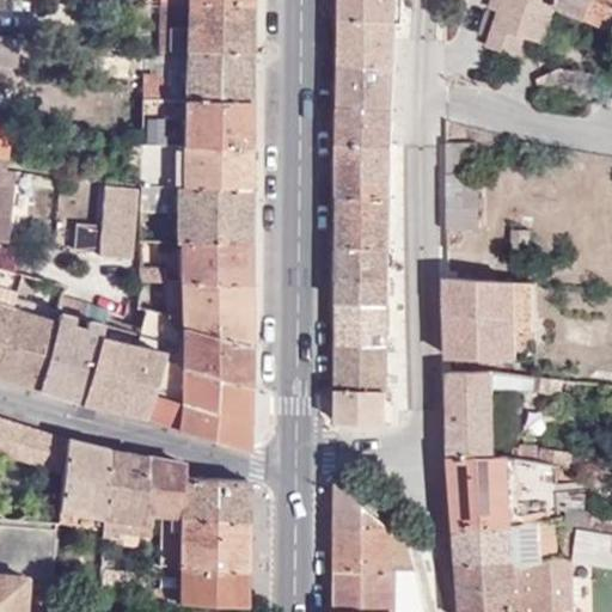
[(155,0),(152,0),(152,24),(161,24),(163,0),(155,0)]
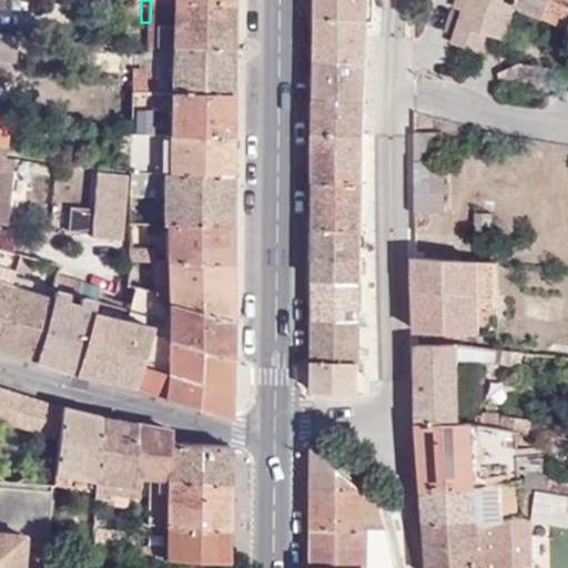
[(151,0),(150,22),(149,46),(174,46),(231,47),(232,3),(176,2),(151,0)]
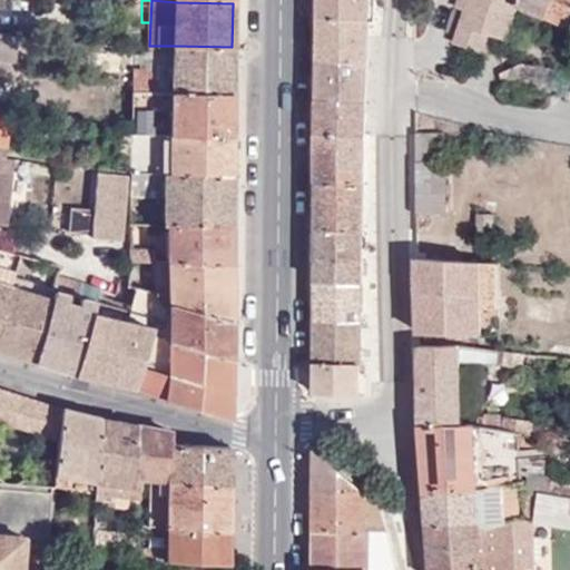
[(369,19),(369,0),(321,0),(321,18),(369,19)]
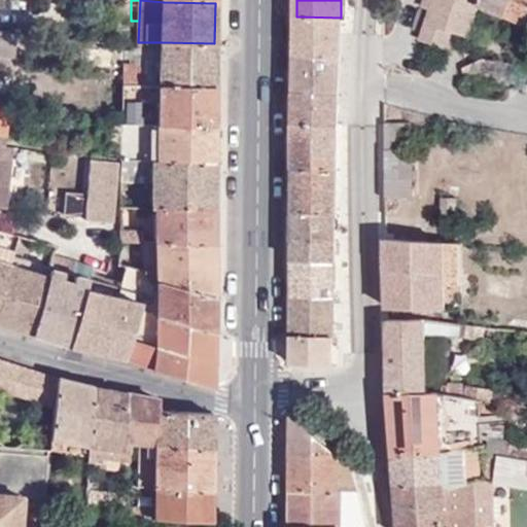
[(481,2),(475,0),(434,0),(427,23),(452,30),(468,35),(473,20),(480,4),(481,2)]
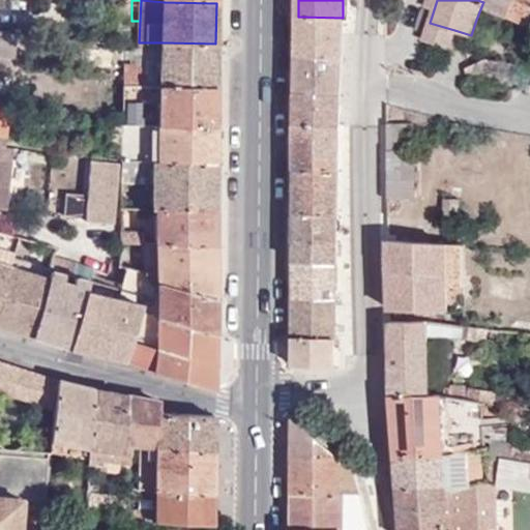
[(529,0),(483,0),(483,2),(482,4),(528,23),(529,17),(529,0)]
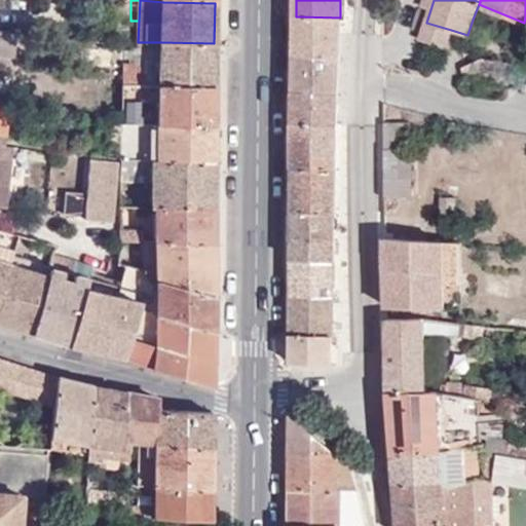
[(340,17),(296,16),(295,55),(339,58),(339,43),(340,17)]
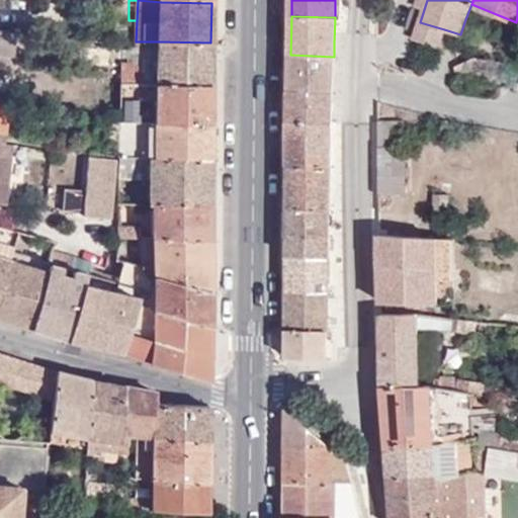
[(415,37),(438,46),(444,29),(420,22),(415,37)]
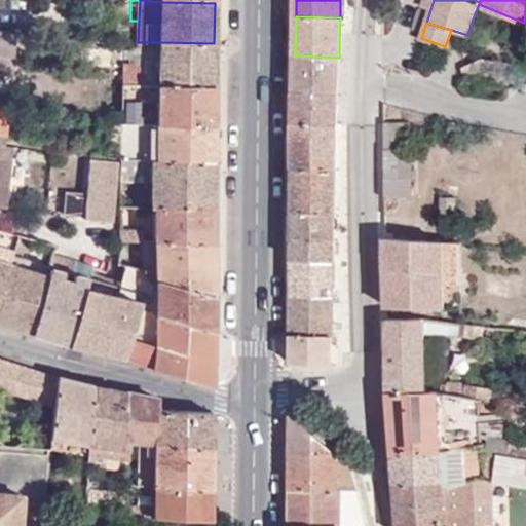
[(14,55),(16,32),(0,30),(0,69),(8,70),(10,57),(14,57),(14,55)]
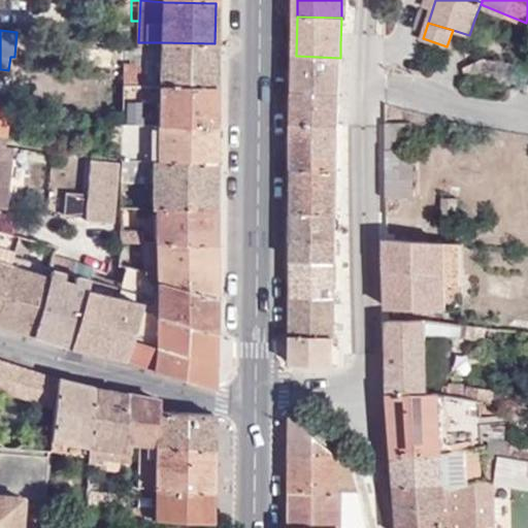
[(14,56),(27,57),(29,33),(17,32),(14,56)]
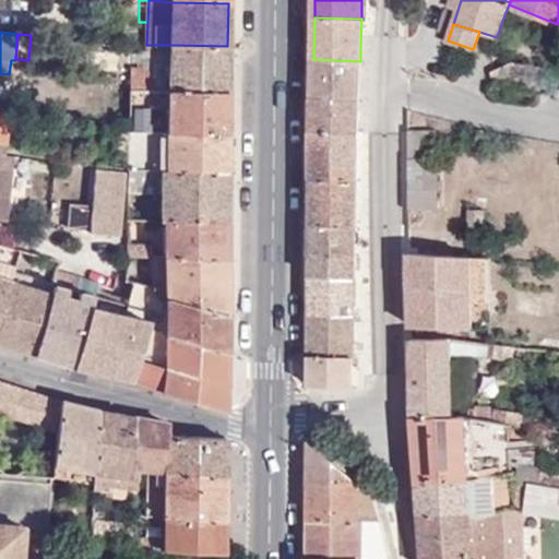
[(227,92),(227,80),(227,46),(171,45),(171,62),(153,62),(153,67),(137,67),(131,67),(131,90),(227,92)]
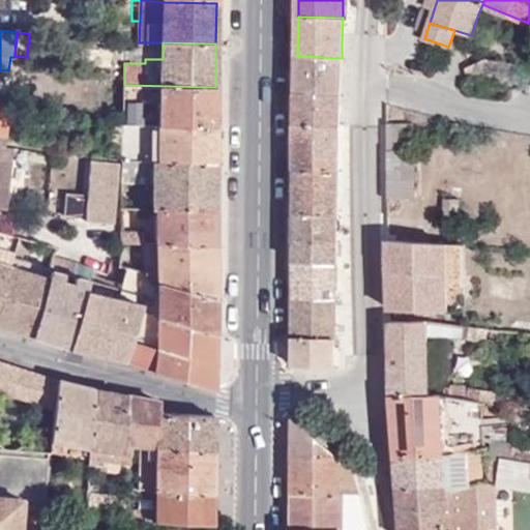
[(140,43),(130,43),(129,63),(145,63),(145,59),(163,59),(163,42),(139,42),(140,43)]
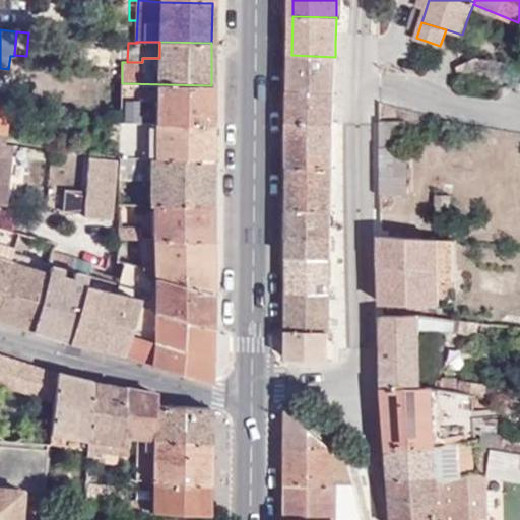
[(335,57),(291,55),(291,90),(334,91),(335,57)]
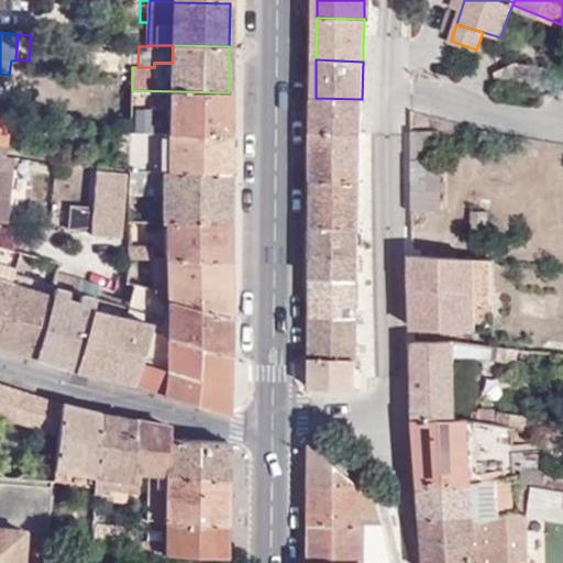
[(549,68),(514,63),(495,72),(495,76),(531,83),(532,76),(547,79),(549,68)]
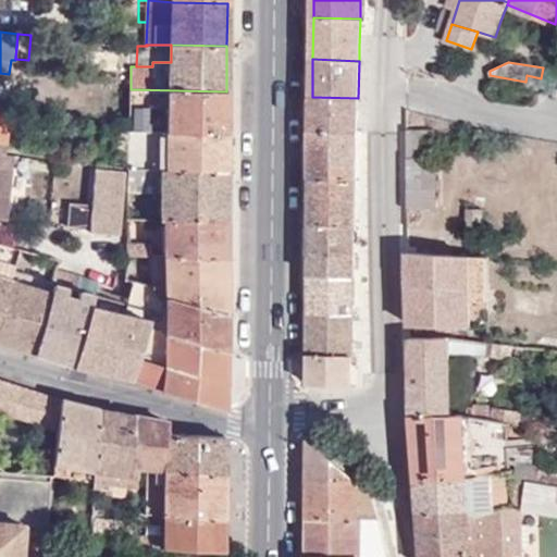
[(226,91),(131,89),(130,130),(225,133),(226,91)]
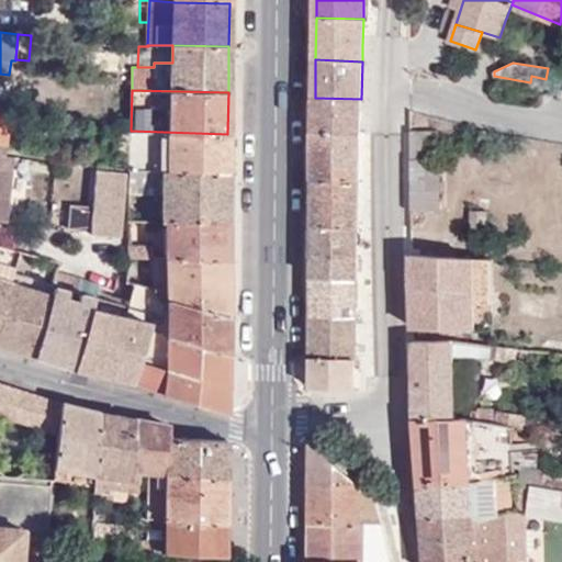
[(361,99),(315,98),(315,133),(360,133),(361,99)]
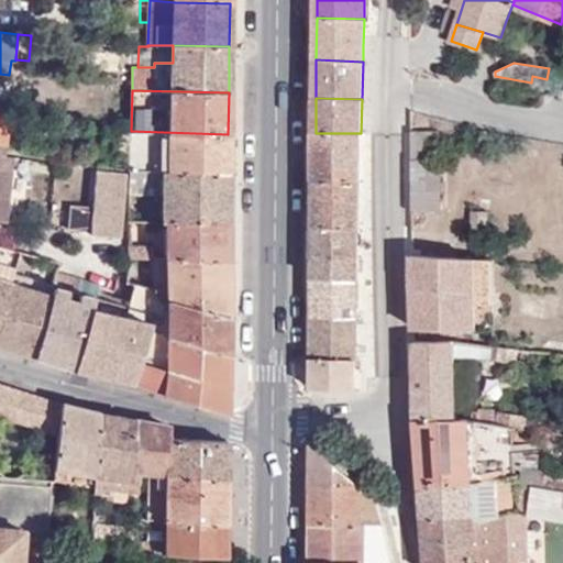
[(10,109),(0,106),(0,144),(6,146),(8,124),(10,109)]
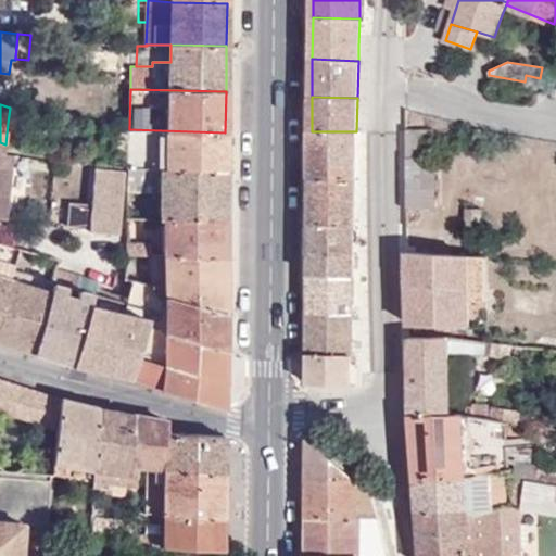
[(24,126),(26,111),(10,108),(8,123),(24,126)]
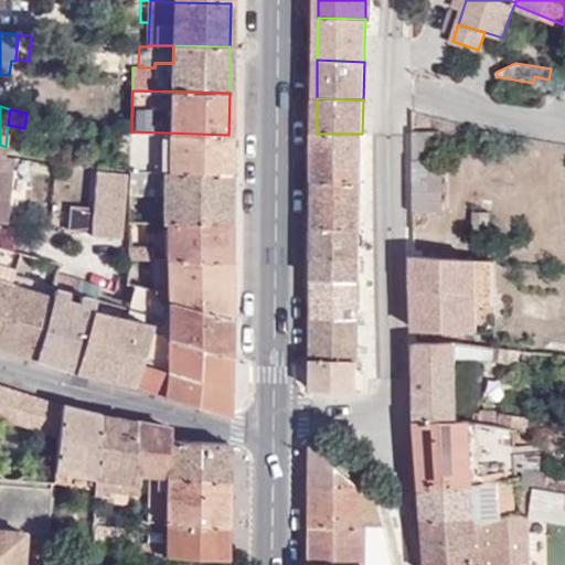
[(119,131),(118,150),(131,151),(131,131),(119,131)]
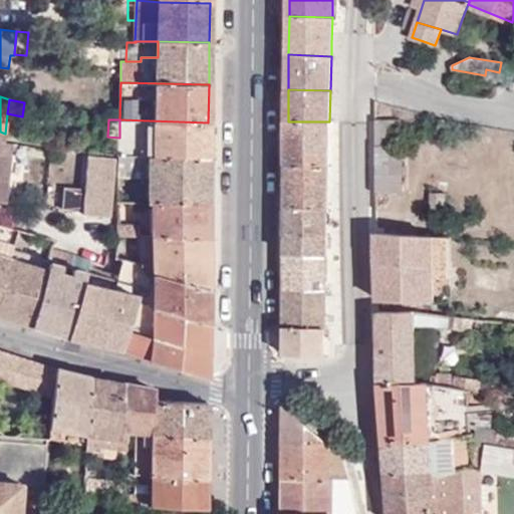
[(119,138),(118,157),(138,158),(208,159),(208,122),(119,119),(119,138)]
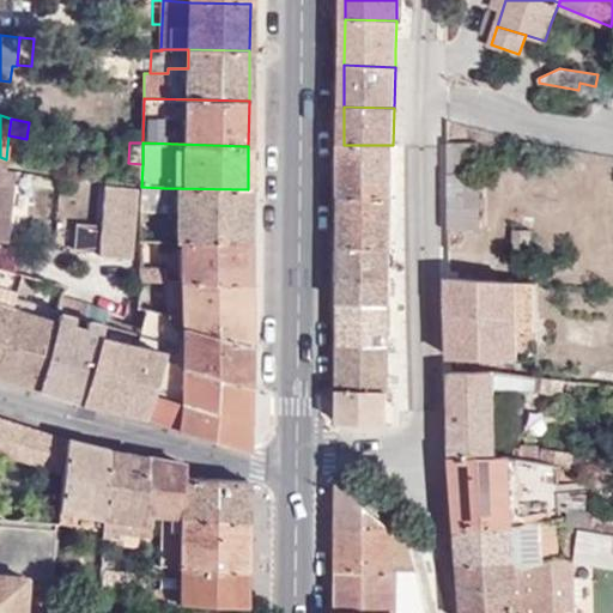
[(393,145),(344,145),(343,195),(392,195),(392,161),(393,145)]
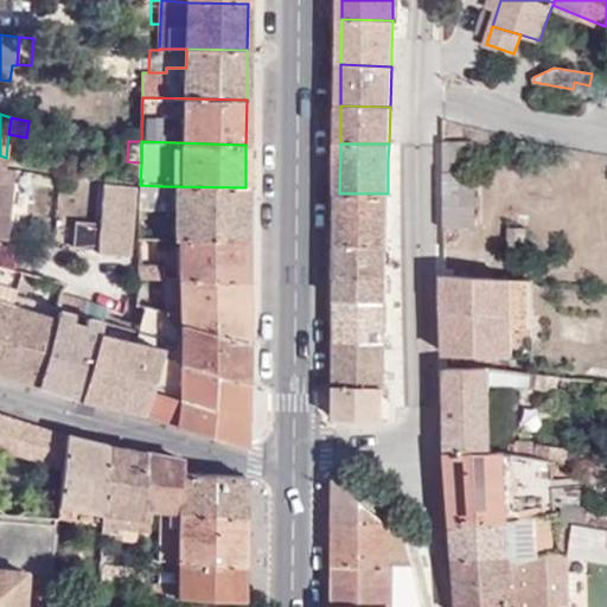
[(6,165),(0,164),(0,238),(7,240),(14,183),(5,183),(6,165)]
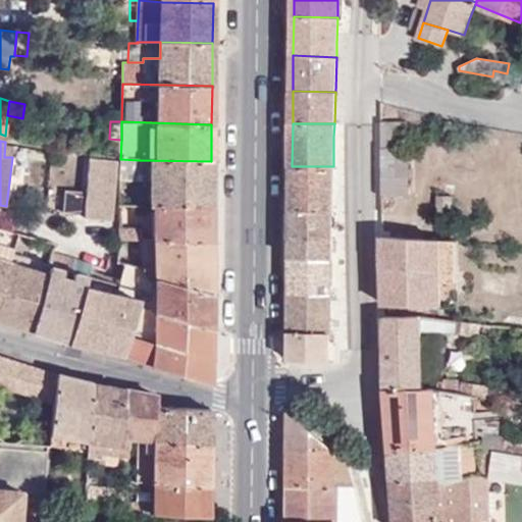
[(12,157),(13,144),(5,142),(4,157),(12,157)]
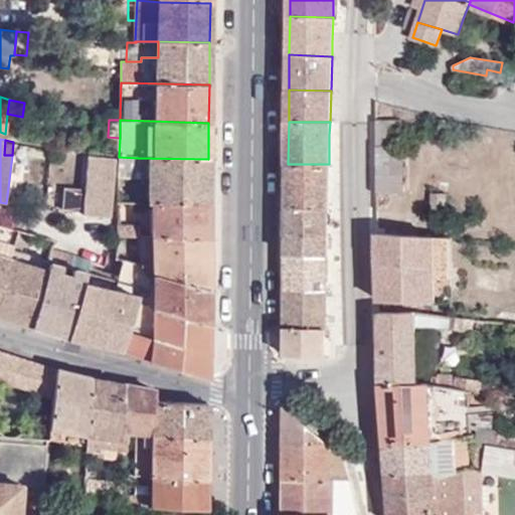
[(401,145),(376,145),(377,194),(401,194),(401,145)]
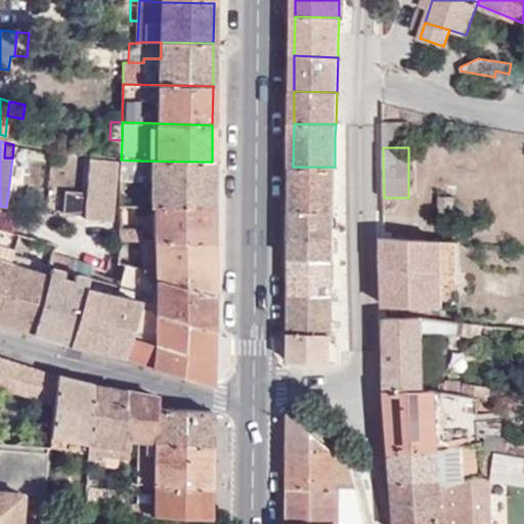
[(84,217),(112,220),(118,161),(89,158),(84,217)]
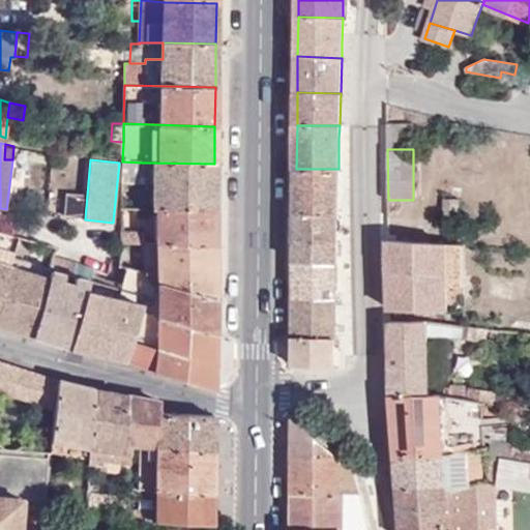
[(122,162),(121,183),(141,183),(142,163),(122,162)]
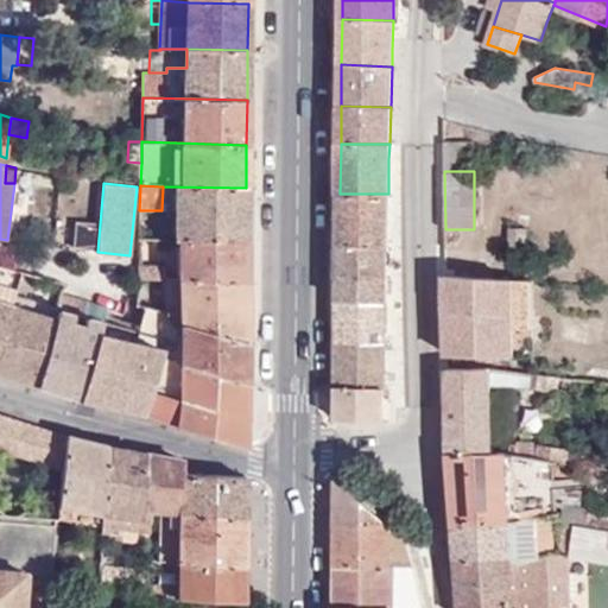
[(162,210),(176,210),(175,240),(178,240),(246,241),(246,188),(163,187),(162,210)]
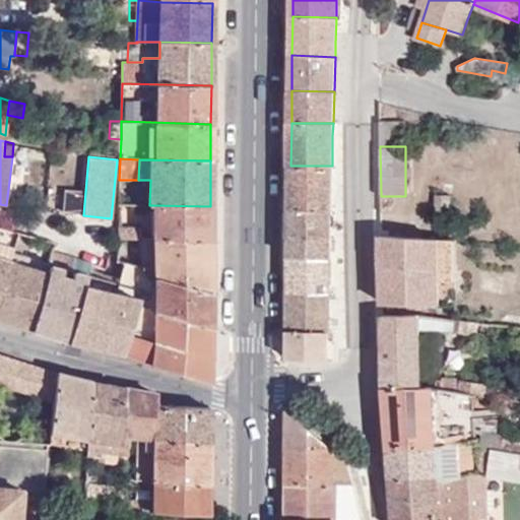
[(332,166),(290,166),(290,210),(331,211),(332,166)]
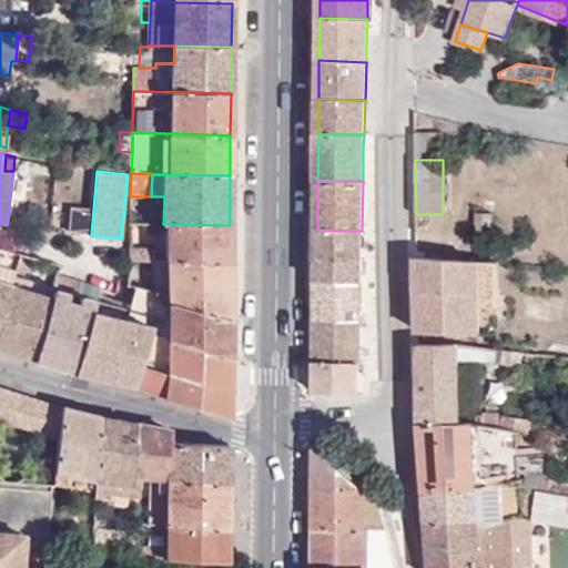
[(151,196),(130,196),(130,223),(163,224),(164,196),(151,196)]
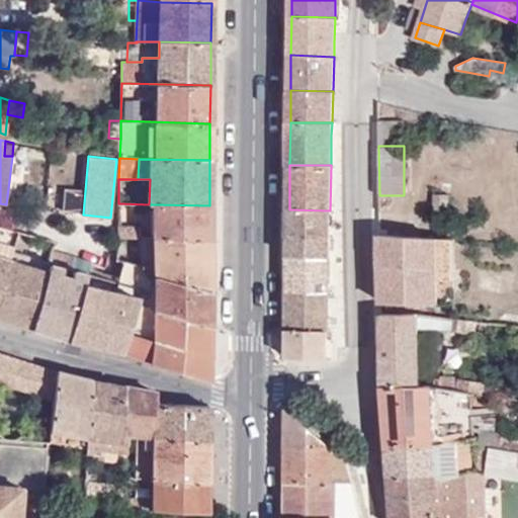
[(448,220),(449,193),(434,193),(433,219),(448,220)]
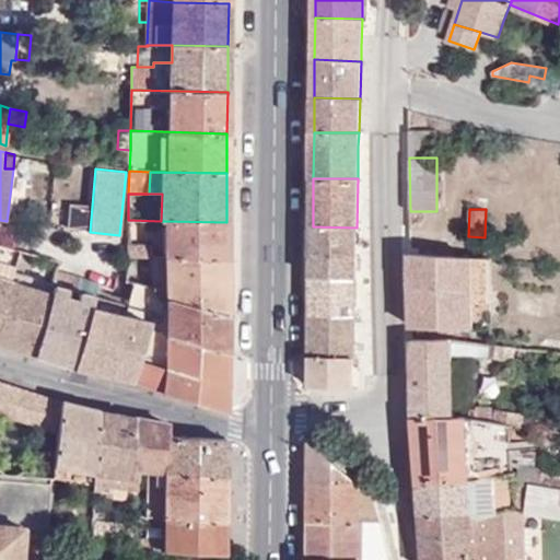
[(151,245),(151,257),(164,258),(164,221),(161,221),(128,220),(128,244),(151,245)]
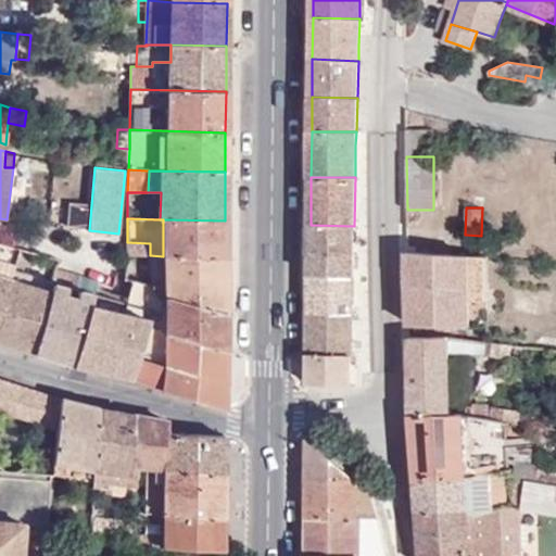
[(163,219),(163,256),(224,258),(225,220),(163,219)]
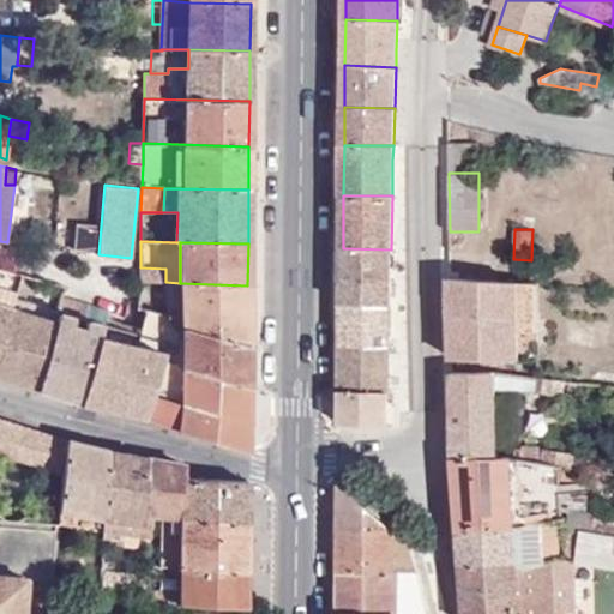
[(391,250),(343,248),(342,304),(391,304),(391,250)]
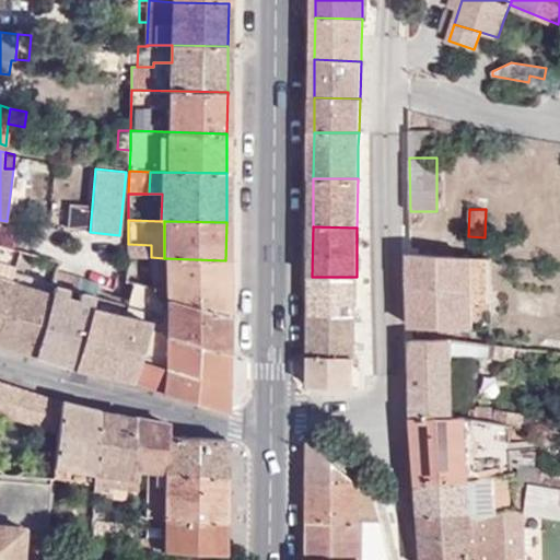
[(128,244),(127,256),(151,257),(151,245),(128,244)]
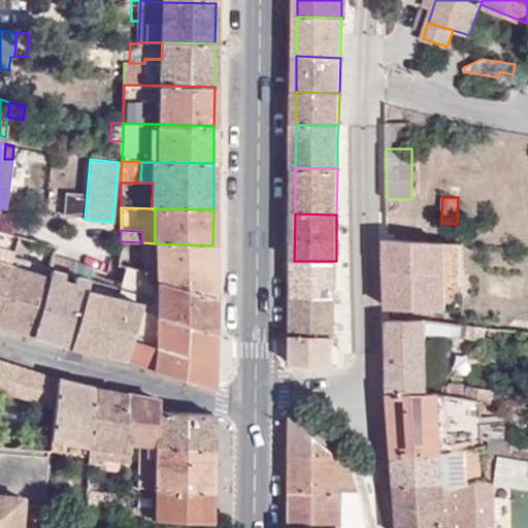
[(0,299),(9,266),(12,256),(18,237),(0,232),(0,299)]
